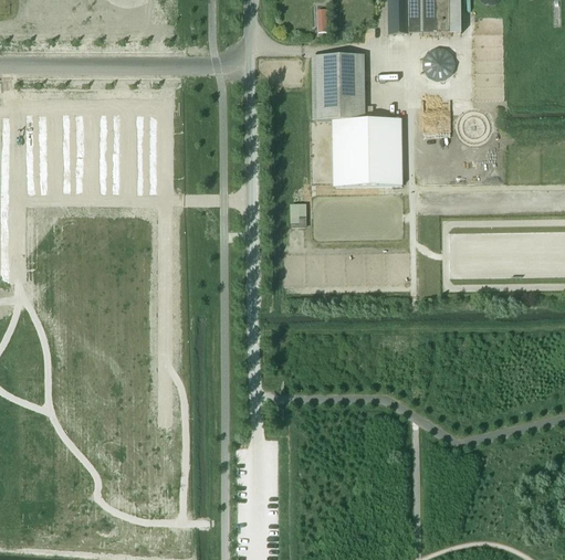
[(387,0),(388,31),(461,30),(461,0),(387,0)]
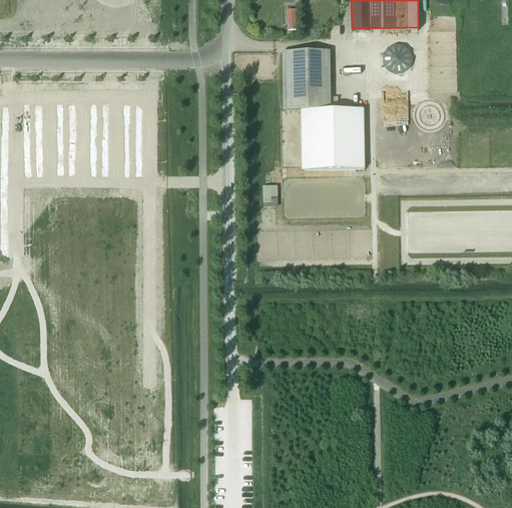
[(296,5),(288,6),(289,26),(297,26),(296,13),(296,5)]
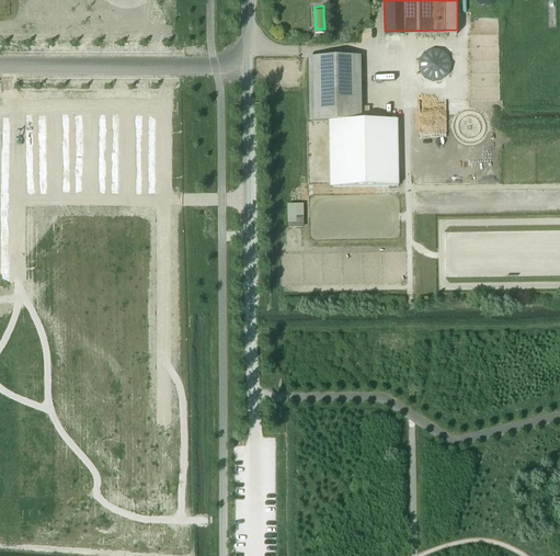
[(349,8),(349,33),(358,33),(357,8),(349,8)]
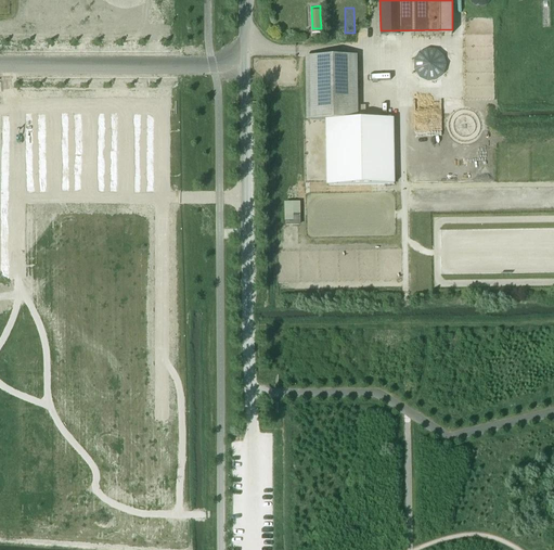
[(308,52),(309,116),(325,115),(326,181),(394,180),(394,114),(359,115),(358,51),(308,52)]
